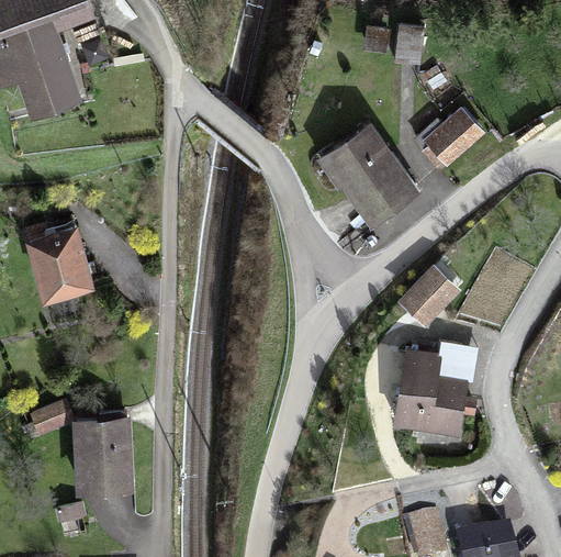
[(0,0),(0,95),(19,90),(31,127),(85,108),(59,35),(96,22),(87,3),(99,0),(0,0)]
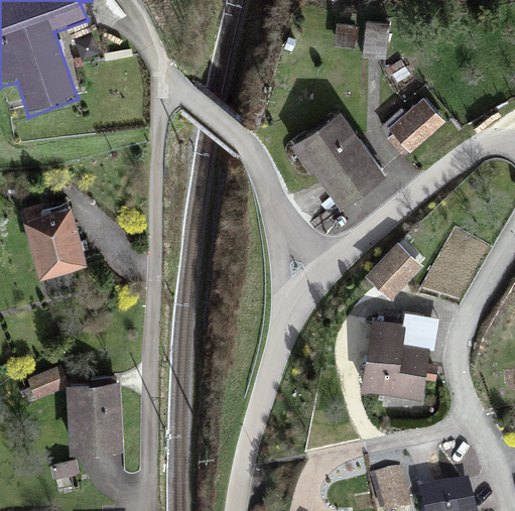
[(364,30),(363,58),(388,59),(389,31),(364,30)]
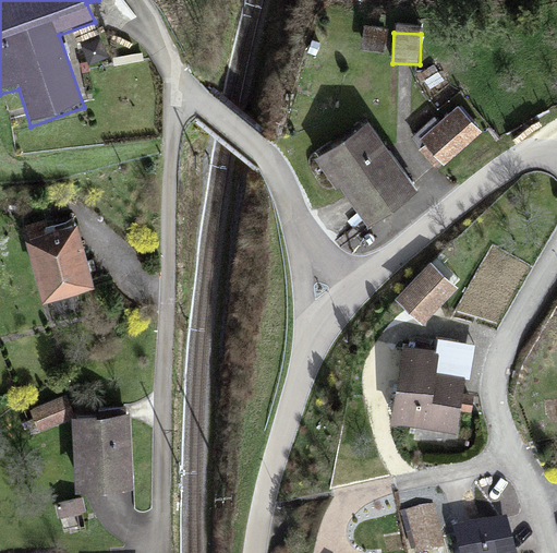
[(412,137),(421,147),(418,151),(439,175),(486,134),(459,104),(438,122),(435,118),(412,137)]
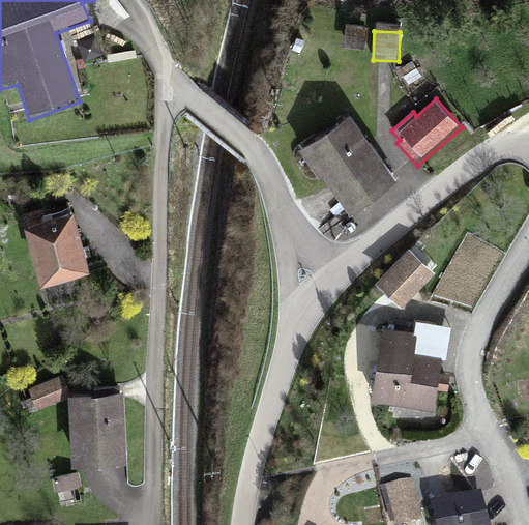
[(395,180),(349,113),(300,147),(321,176),(324,174),(350,211),(395,180)]
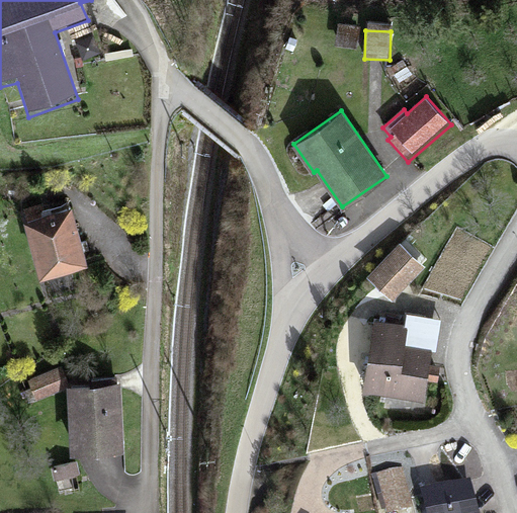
[(73,201),(23,214),(38,271),(87,259),(73,201)]
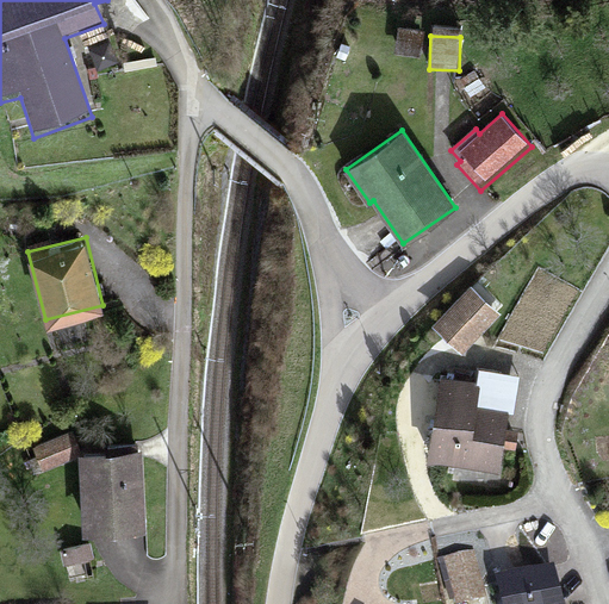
[(471,286),(432,323),(463,354),(501,316),(471,286)]
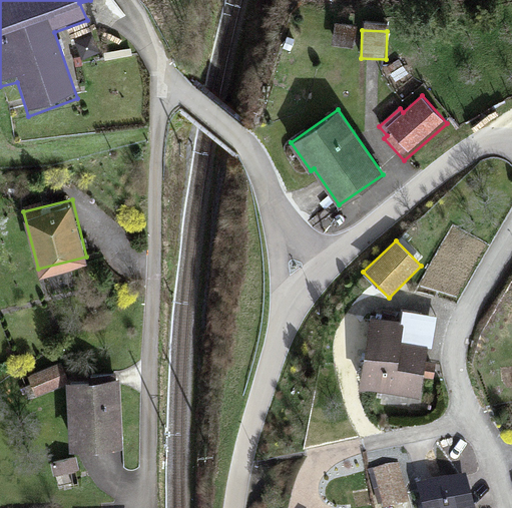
[(371,316),(358,385),(419,396),(423,378),(433,379),(436,363),(426,362),(429,344),(402,339),(405,322),(371,316)]
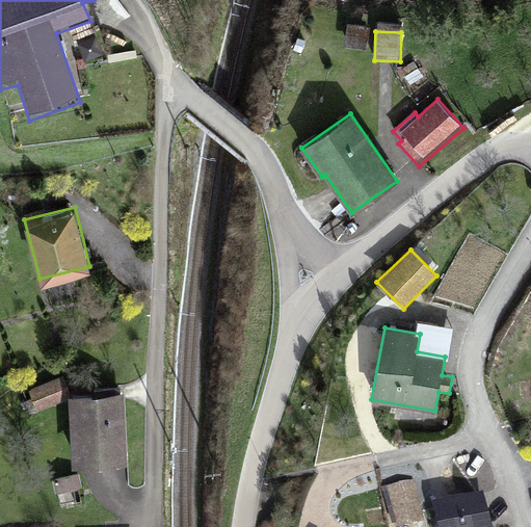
[(63,376),(28,391),(36,413),(73,398),(63,376)]
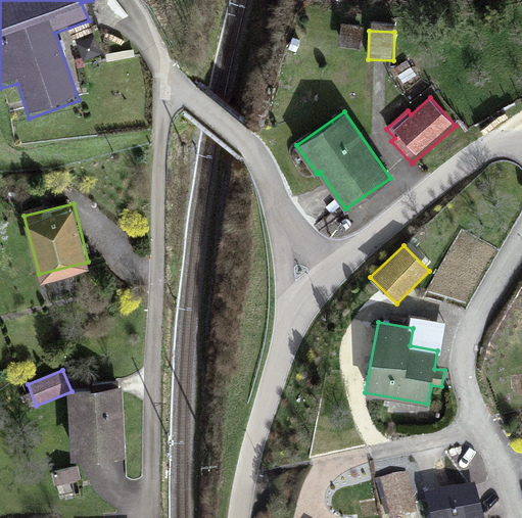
[(68,385),(72,454),(126,452),(124,383),(68,385)]
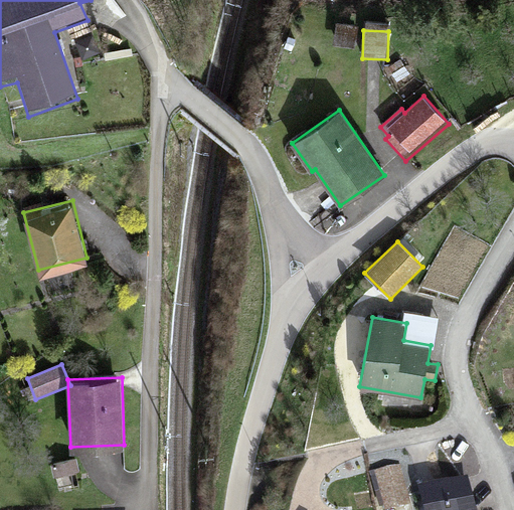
[(76,460),(52,465),(55,478),(79,473),(76,460)]
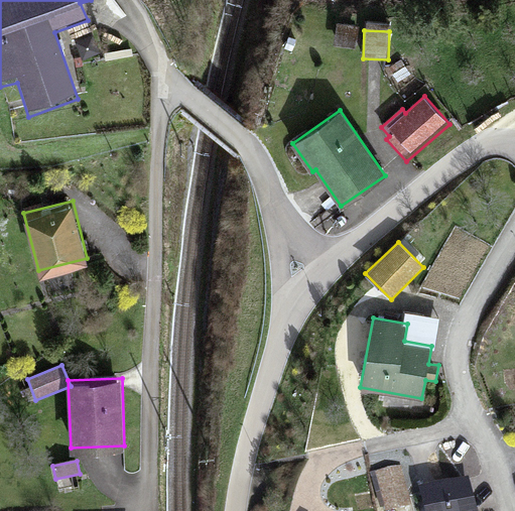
[(371,477),(377,510),(409,510),(401,471),(371,477)]
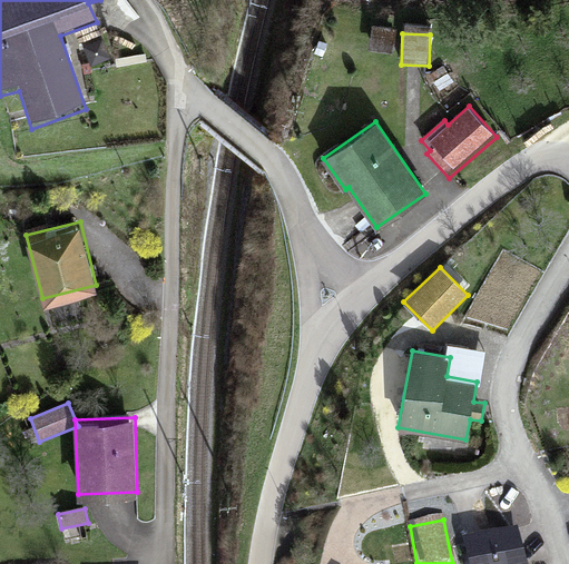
[(526,563),(518,531),(463,542),(468,563),(526,563)]
